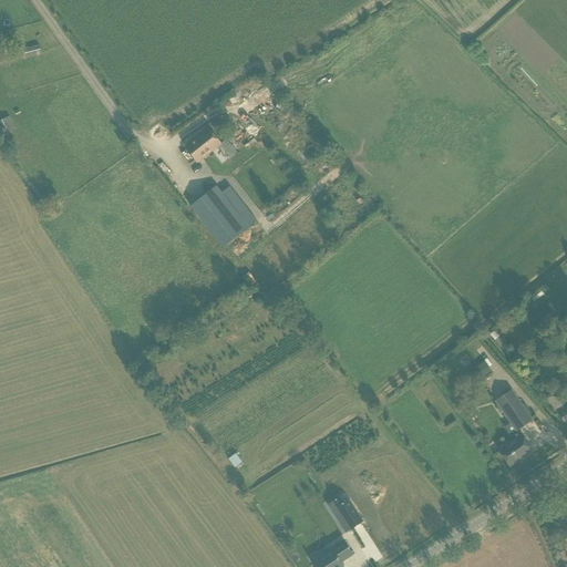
[(22,49),(24,59),(41,54),(39,44),(22,49)]
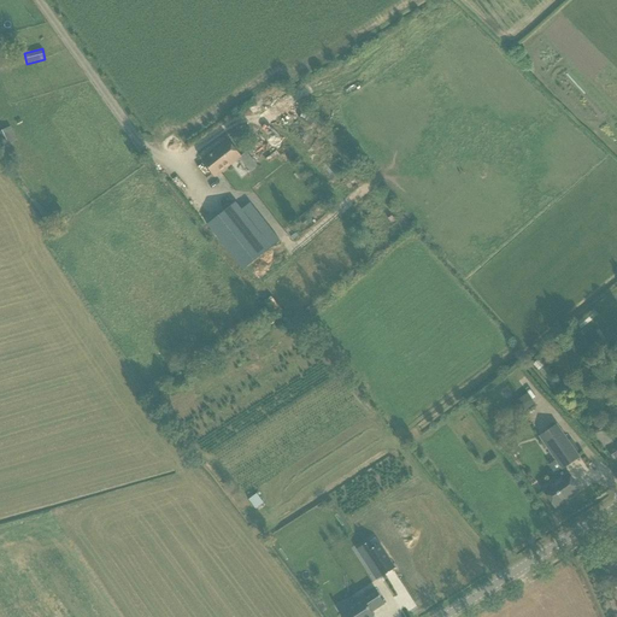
[(17,140),(10,127),(0,130),(0,139),(4,146),(17,140)]
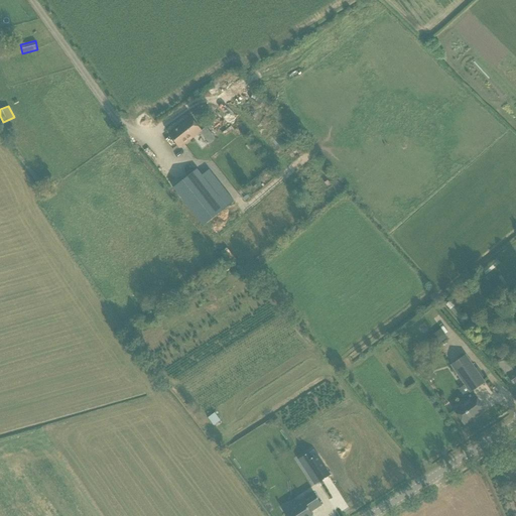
[(225,127),(230,116),(223,114),(219,125),(225,127)]
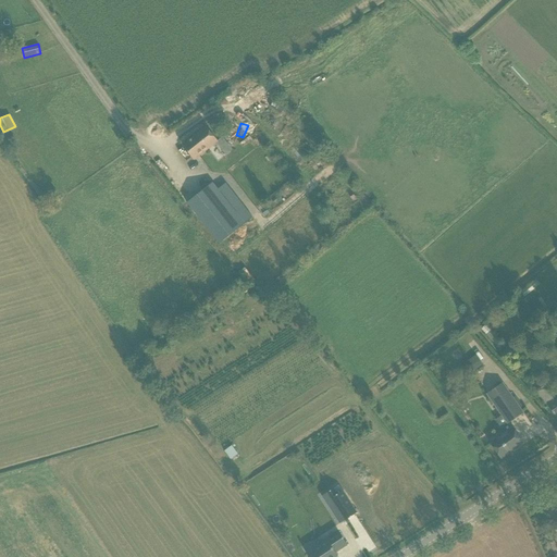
[(218,141),(213,136),(207,127),(183,146),(189,155),(193,158),(208,147),(209,148),(218,141)]
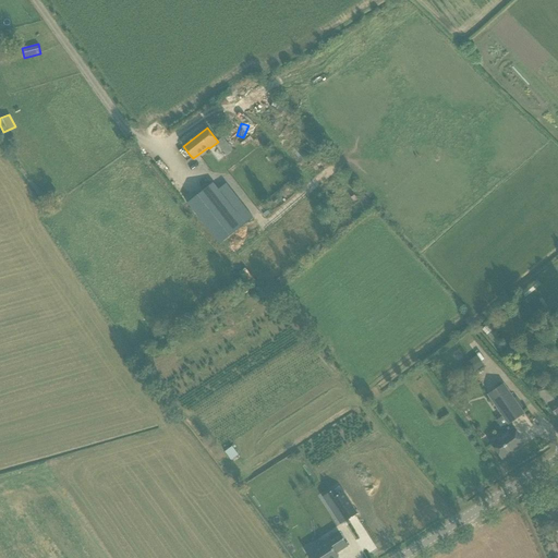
[(253,218),(226,183),(218,190),(213,183),(186,203),(219,244),(253,218)]
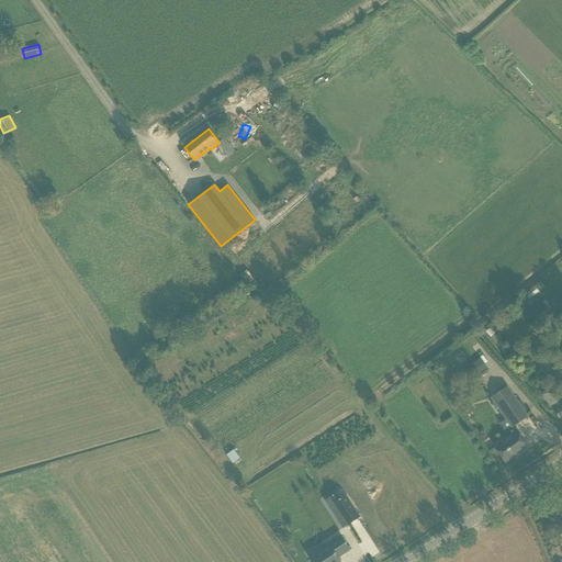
[(539,319),(550,312),(542,302),(531,308),(539,319)]
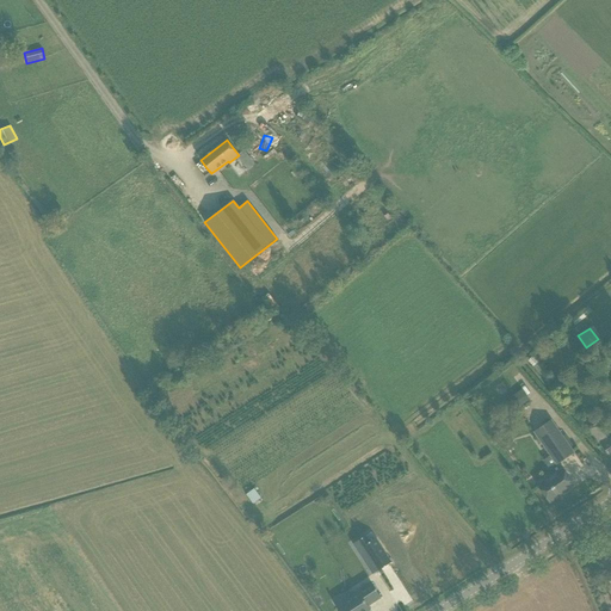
[(532,363),(550,384),(556,378),(538,358),(532,363)]
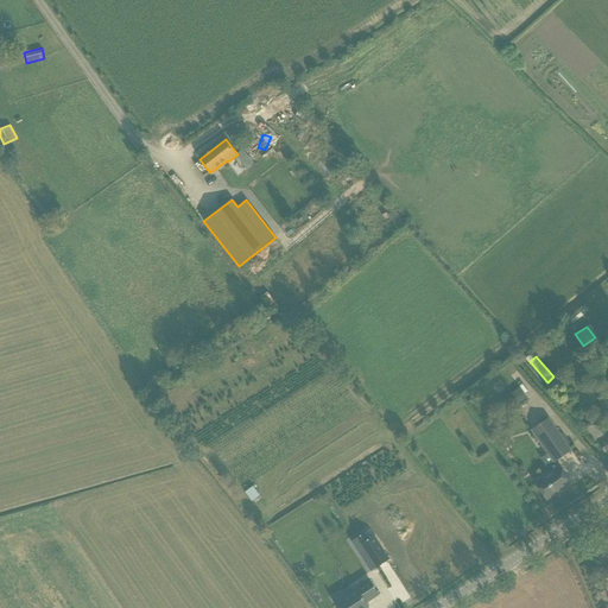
[(519,388),(506,397),(514,407),(526,399),(519,388)]
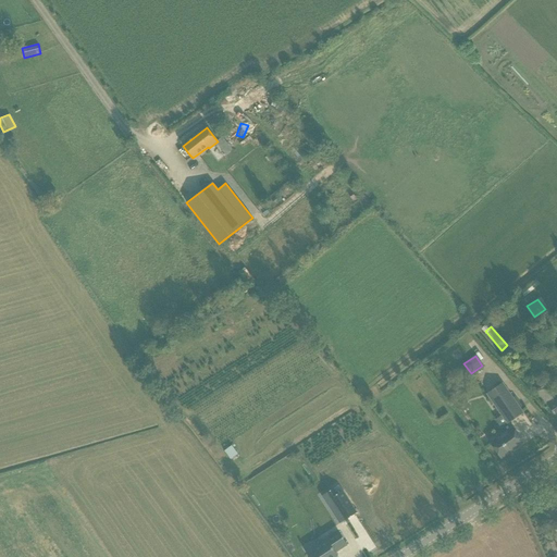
[(502,383),(487,393),(507,422),(522,412),(502,383)]
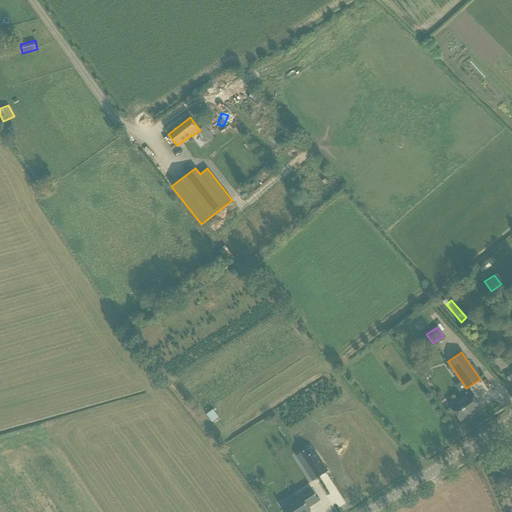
[(499,356),(491,362),(510,382),(511,380),(511,365),(509,368),(499,356)]
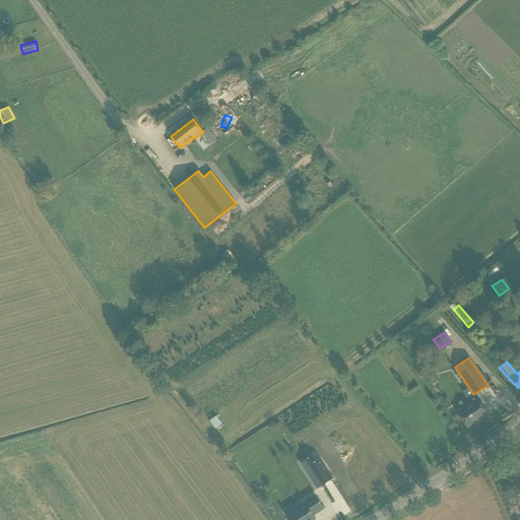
[(433,374),(427,378),(431,384),(437,380),(433,374)]
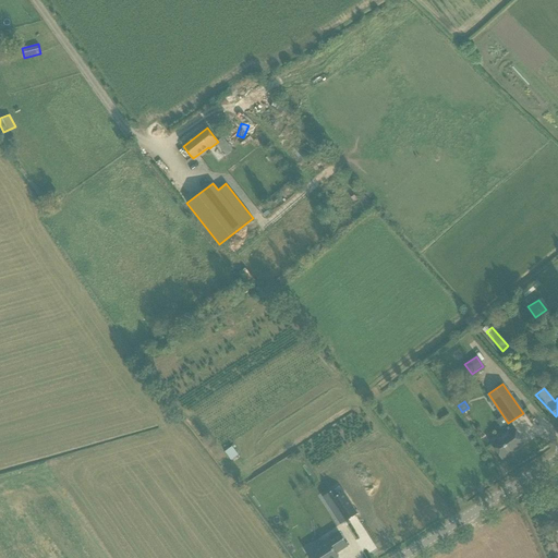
[(490,444),(496,450),(501,459),(513,450),(520,446),(523,444),(517,435),(512,428),(490,444)]
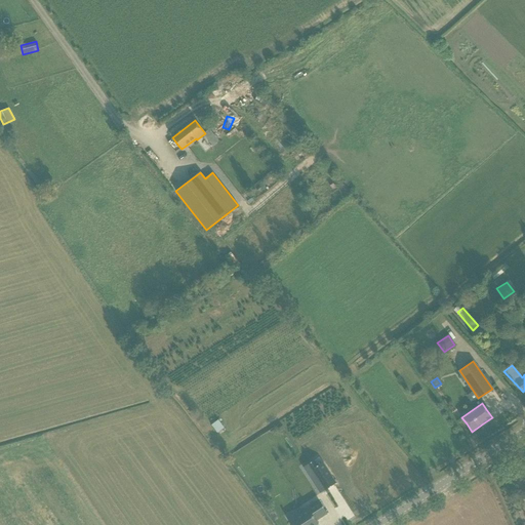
[(223,421),(215,428),(223,437),(230,432),(223,421)]
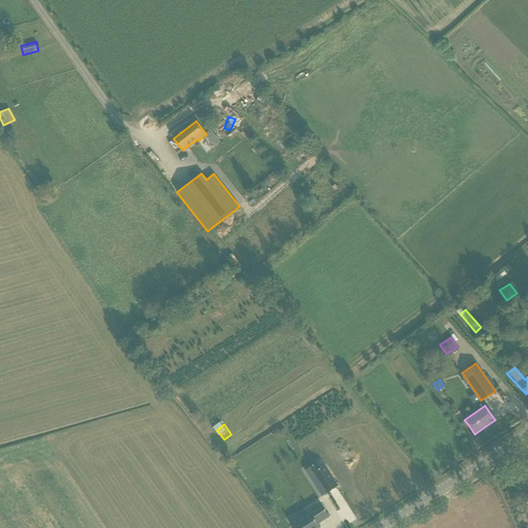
[(312,464),(306,468),(310,473),(311,473),(320,485),(314,489),(319,496),(323,493),(324,494),(335,487),(321,466),(316,469),(312,464)]
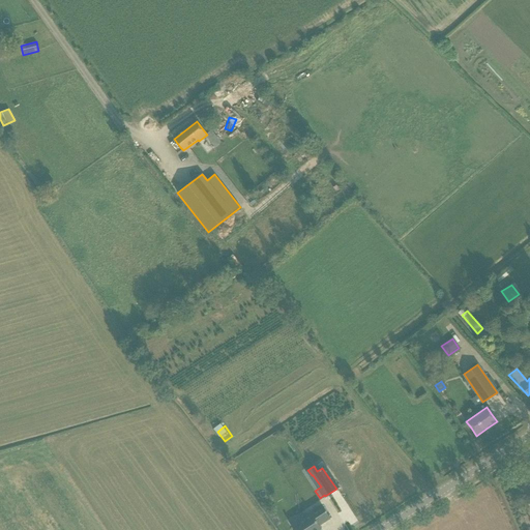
[(303,520),(292,527),(293,529),(319,529),(321,529),(319,526),(330,519),(321,505),(302,518),(303,520)]
